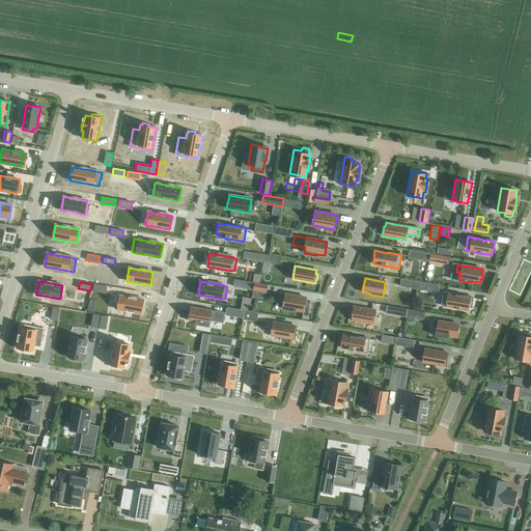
[(254,283),(252,297),(258,298),(259,291),(266,292),(268,285),(254,283)]
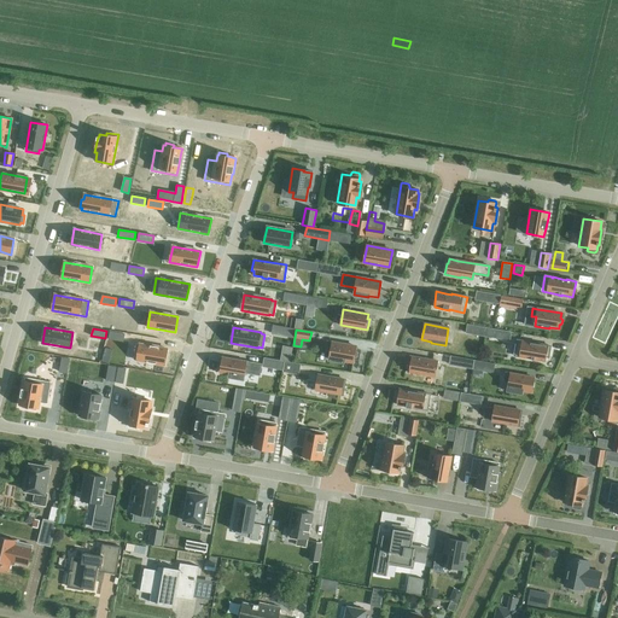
[(110,331),(109,338),(123,342),(124,334),(110,331)]
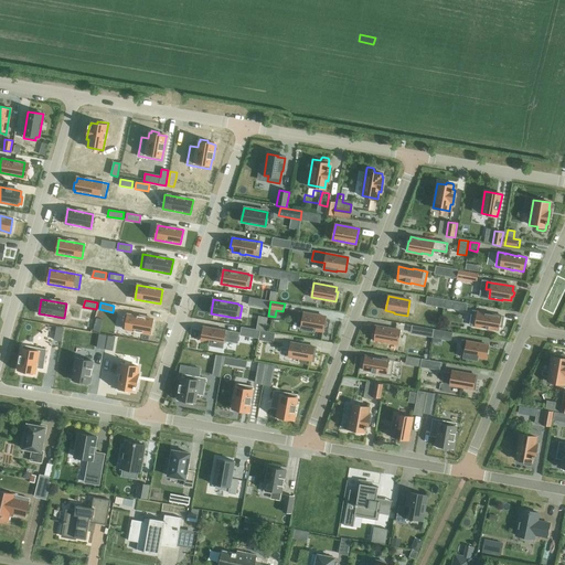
[(503,317),(493,315),(488,315),(488,313),(480,312),(473,311),(470,326),(488,329),(490,330),(490,329),(498,330),(499,326),(501,327),(503,317)]
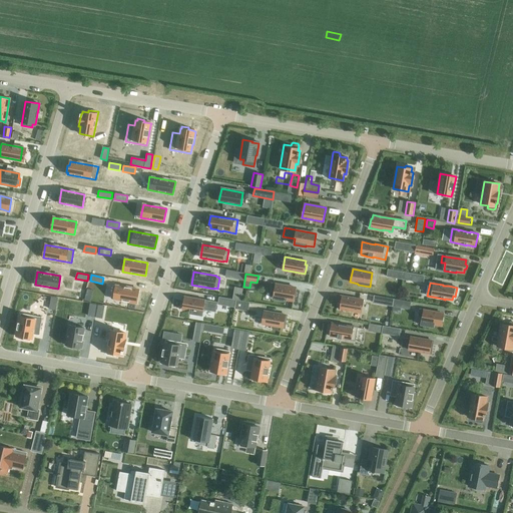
[(286,300),(293,301),(294,297),(296,297),(297,293),(295,292),(296,288),(273,284),(271,291),(275,292),(273,299),(286,301),(286,300)]
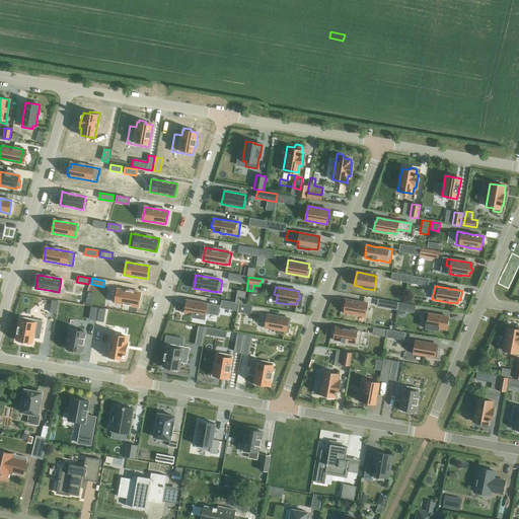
[(115,289),(113,302),(138,306),(141,293),(115,289)]
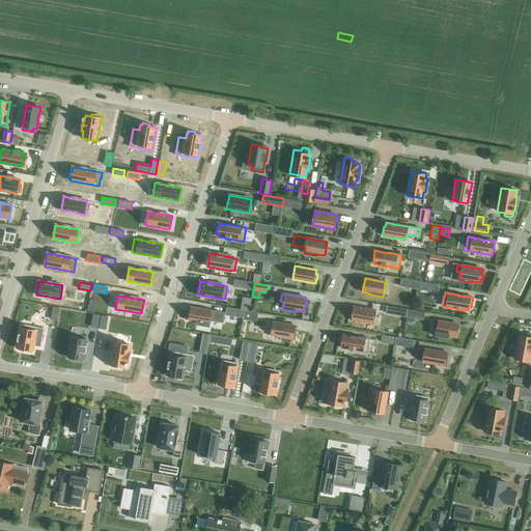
[(352,310),(350,319),(373,324),(375,310),(354,306),(354,310),(352,310)]
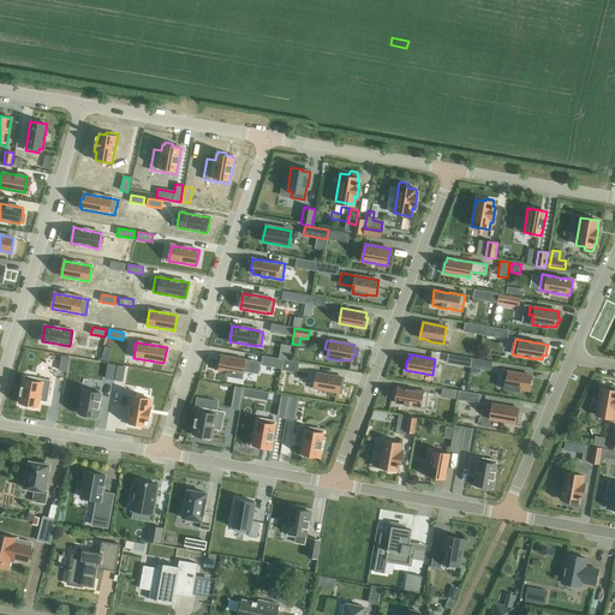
[(61,356),(59,370),(66,371),(69,357),(61,356)]
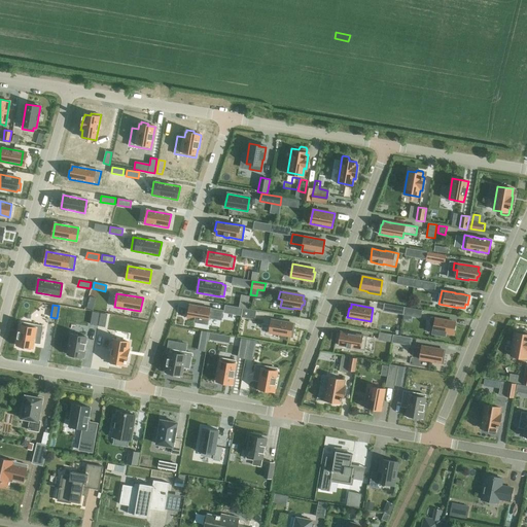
[(186,309),(186,313),(188,314),(187,318),(196,319),(195,321),(207,323),(208,318),(220,320),(221,317),(222,311),(189,305),(189,309),(186,309)]
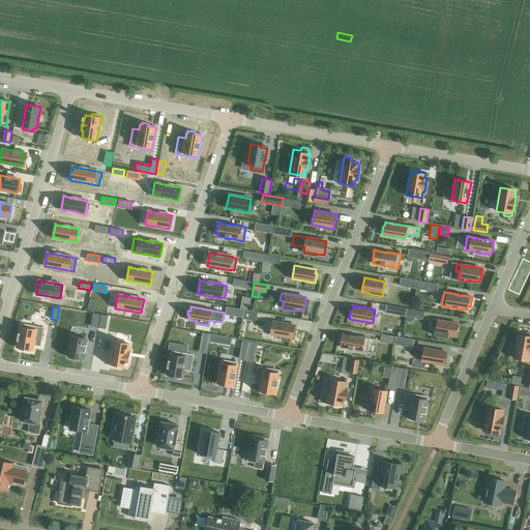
[(398,315),(405,316),(406,308),(399,307),(398,315)]
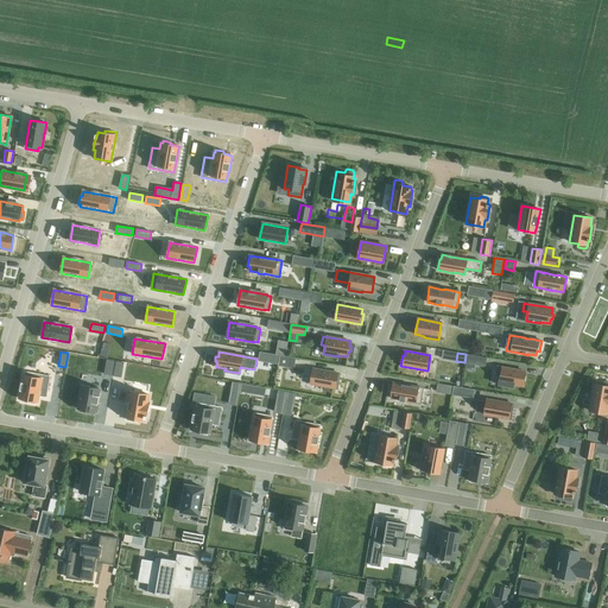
[(467,354),(466,363),(485,367),(487,358),(467,354)]
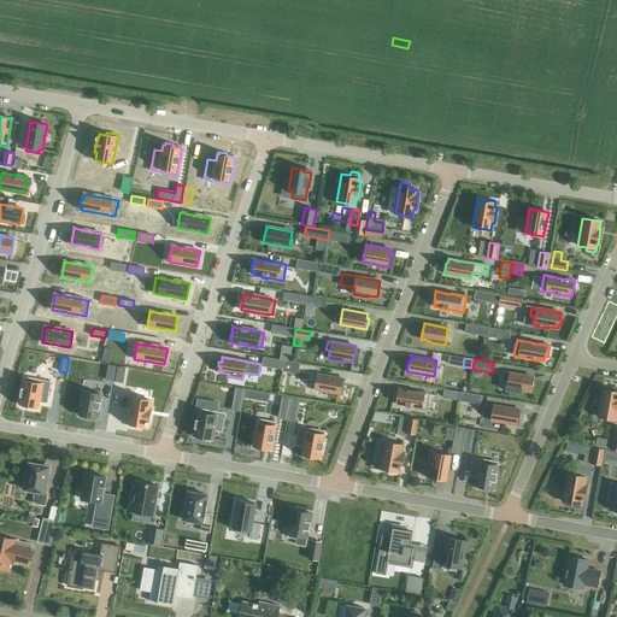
[(285,360),(282,371),(298,374),(300,364),(285,360)]
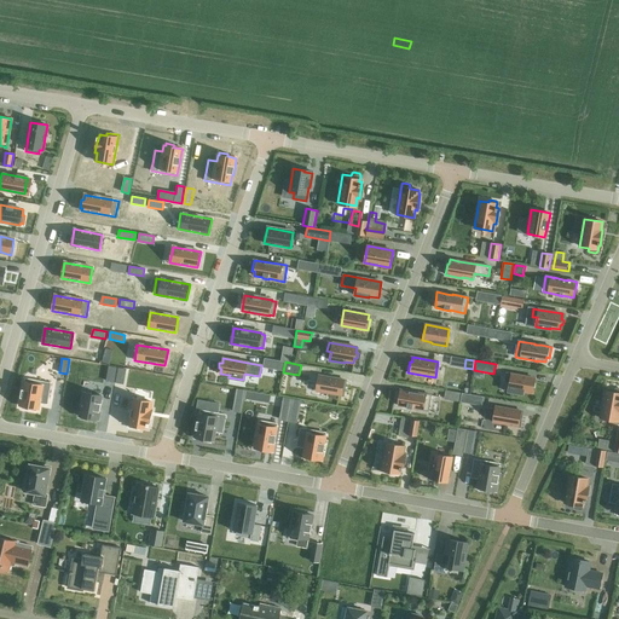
[(109,366),(106,381),(114,382),(116,368),(109,366)]
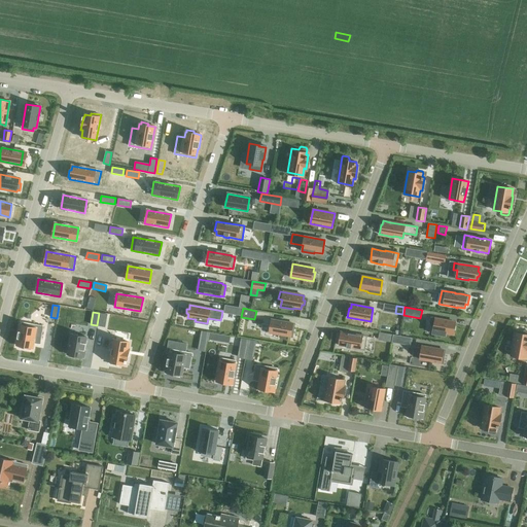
[(453,335),(455,322),(435,318),(431,318),(430,324),(434,325),(432,334),(445,336),(446,332),(453,335)]
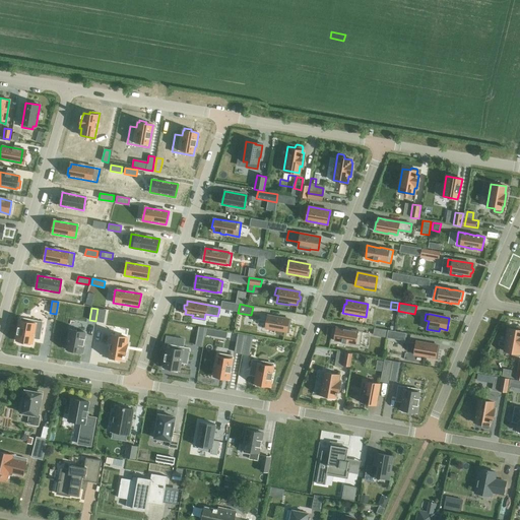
[(268,315),(265,328),(288,332),(289,323),(288,323),(288,319),(268,315)]
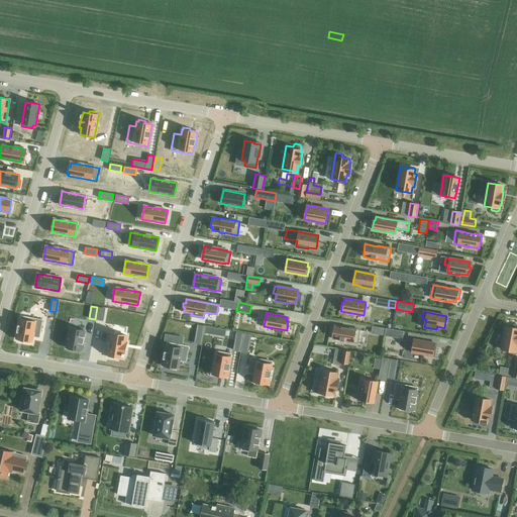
[(16,337),(16,339),(22,340),(23,340),(23,342),(30,343),(30,341),(31,341),(32,336),(39,337),(42,320),(21,316),(19,325),(18,325),(16,337)]
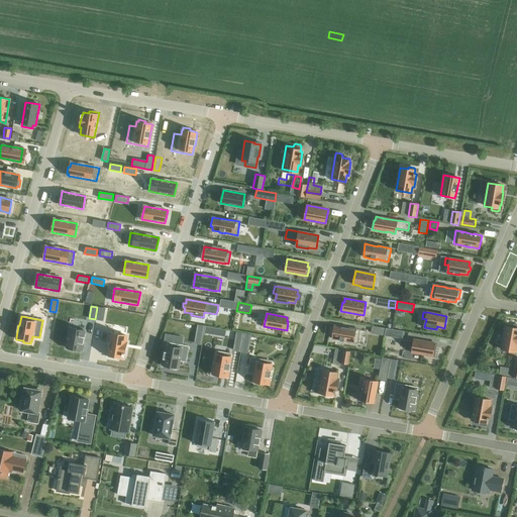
[(516,324),(514,324),(513,326),(513,327),(505,326),(501,349),(516,351),(516,345),(516,324)]
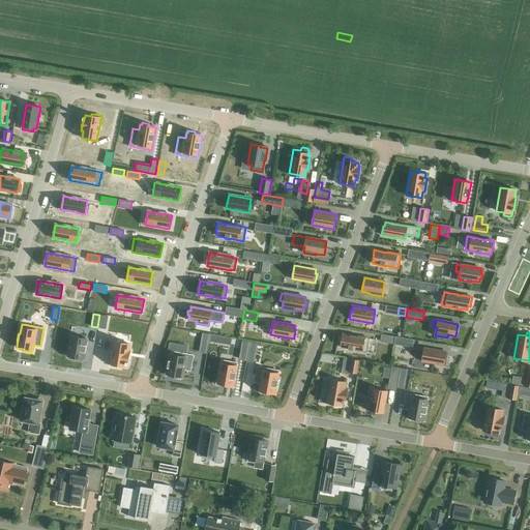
[(348,349),(353,350),(353,349),(366,352),(369,339),(355,335),(355,336),(351,335),(343,333),(341,344),(341,347),(348,349)]
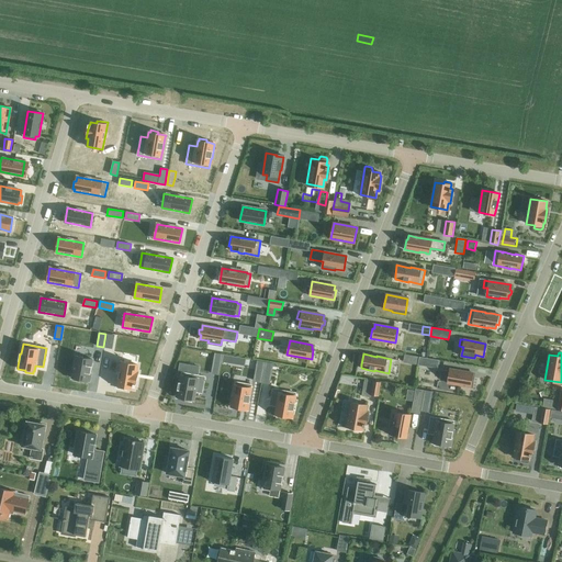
[(404,355),(403,362),(417,366),(419,357),(404,355)]
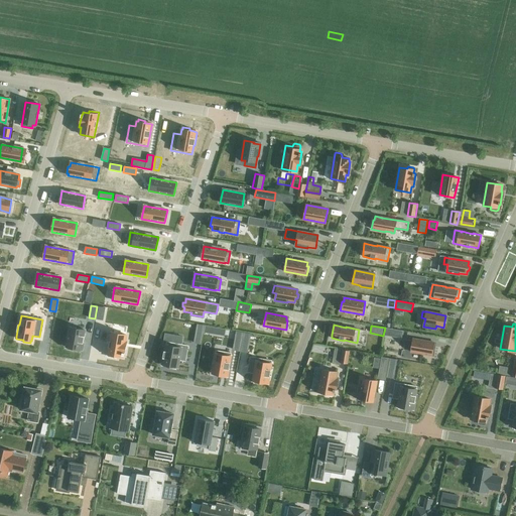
[(70,328),(67,347),(76,349),(82,350),(82,348),(84,337),(85,330),(70,328)]
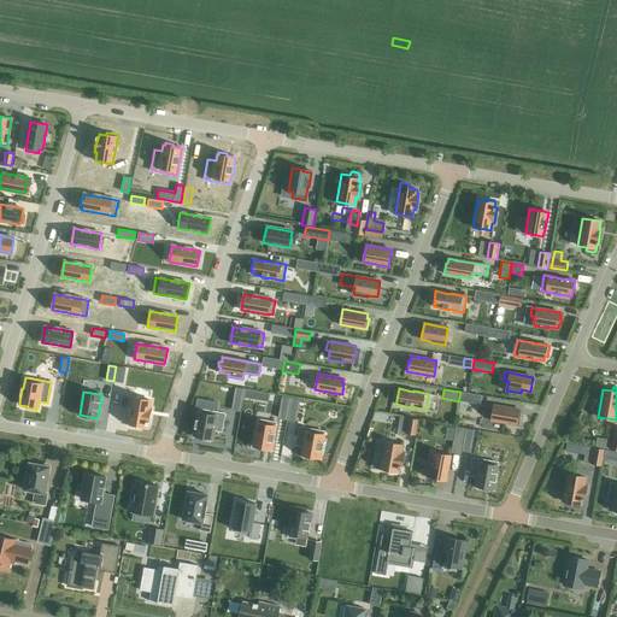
[(133,398),(128,427),(140,428),(140,425),(146,427),(147,424),(148,424),(151,409),(150,409),(151,400),(133,398)]
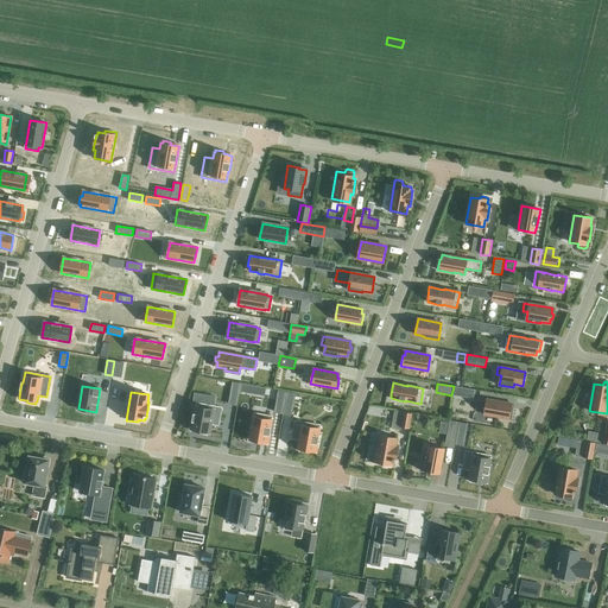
[(487,399),(483,415),(511,419),(513,409),(511,409),(512,404),(487,399)]
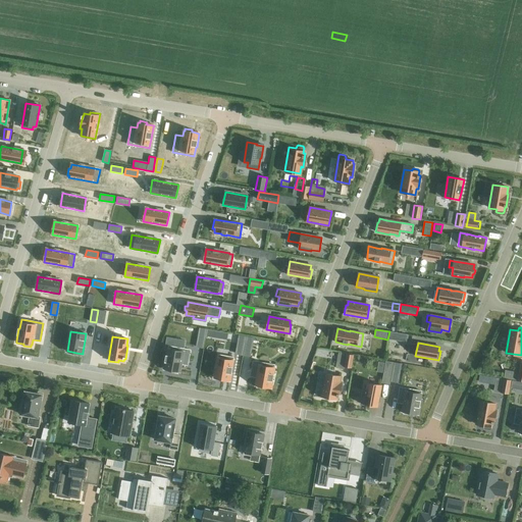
[(166,354),(163,368),(171,369),(170,371),(177,372),(177,370),(179,370),(180,363),(187,365),(190,350),(168,346),(166,355),(166,354)]
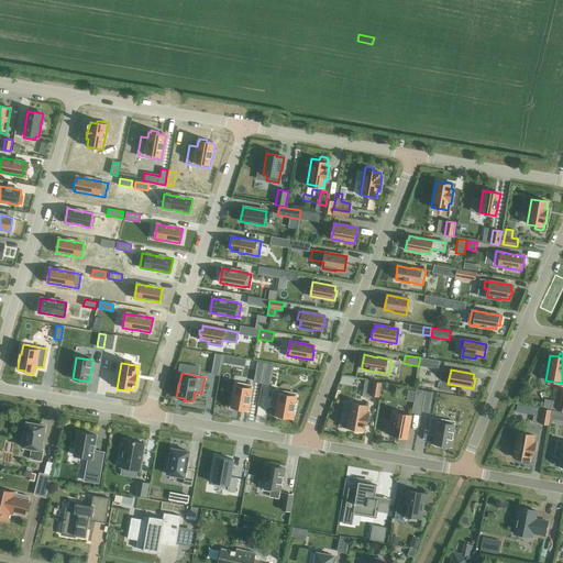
[(371,396),(379,397),(382,383),(373,382),(371,396)]
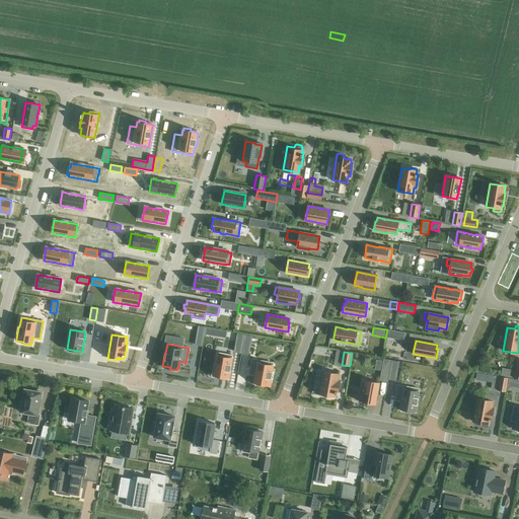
[(217,353),(213,376),(222,377),(229,378),(229,377),(231,365),(230,365),(232,356),(217,353)]
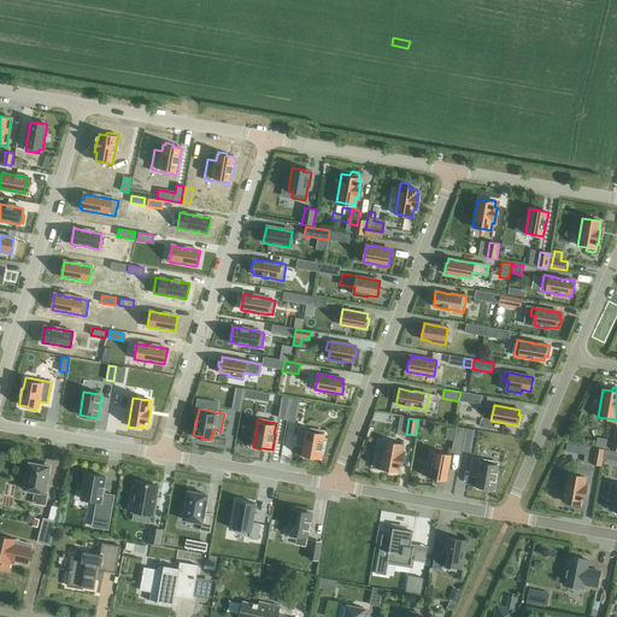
[(462,442),(464,428),(456,425),(453,440),(462,442)]
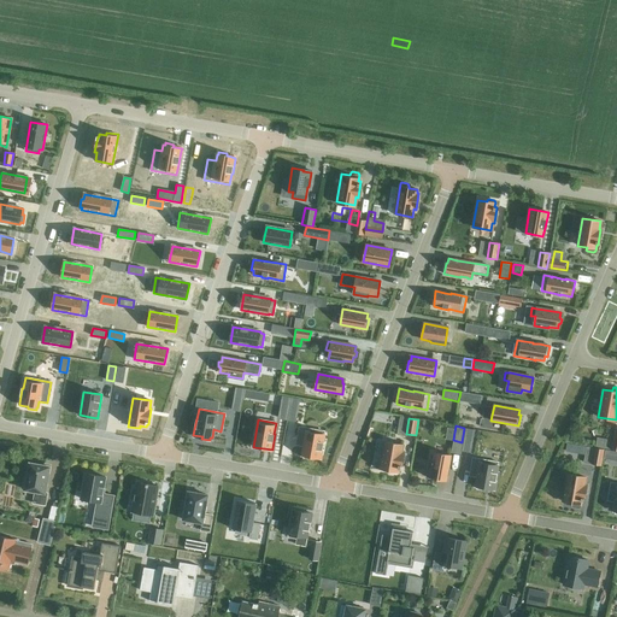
[(299,427),(295,445),(304,446),(301,454),(304,456),(304,457),(311,459),(312,457),(321,458),(323,442),(322,441),(324,432),(299,427)]
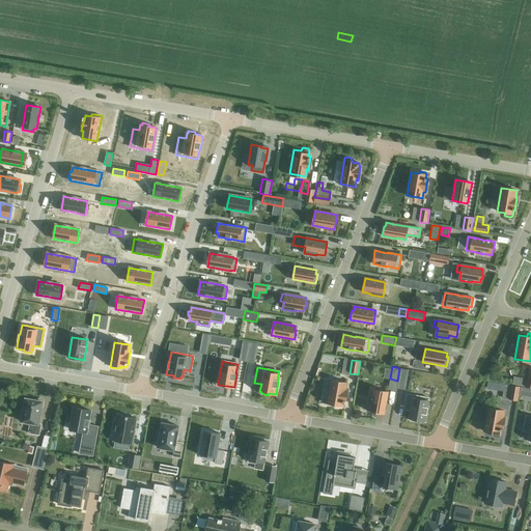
[(513,376),(512,385),(530,387),(530,367),(530,368),(528,379),(513,376)]
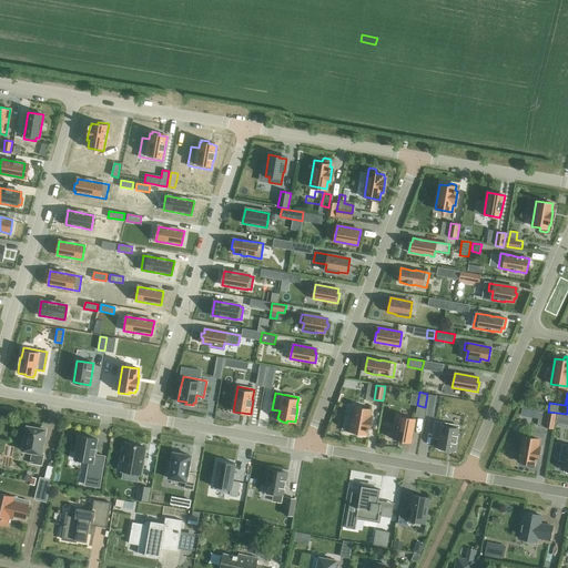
[(372,417),(369,416),(371,409),(354,406),(350,432),(358,433),(358,434),(359,436),(364,436),(366,435),(367,430),(368,432),(372,417)]
